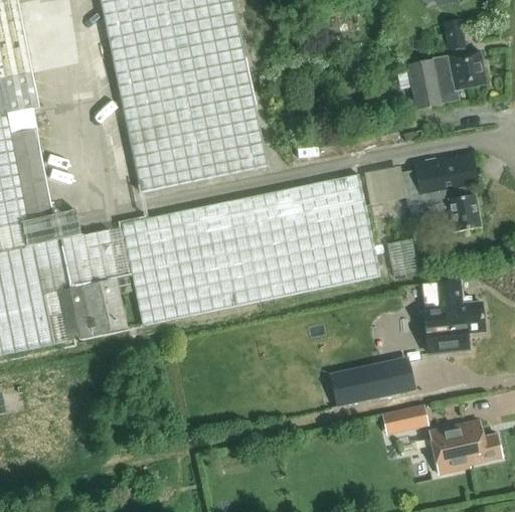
[(133,291),(129,274),(82,285),(72,235),(81,233),(76,208),(55,213),(33,108),(40,107),(18,0),(0,0),(0,354),(54,343),(47,307),(59,304),(68,341),(129,327),(122,293),(133,291)]
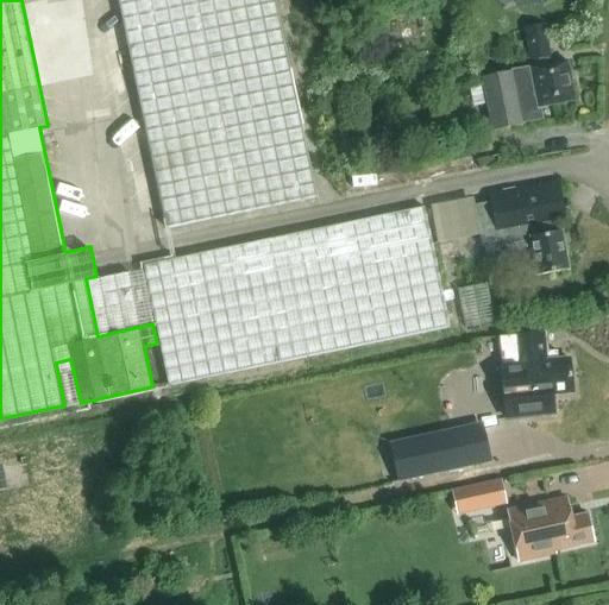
[(119,0),(168,226),(316,195),(275,0),(119,0)]
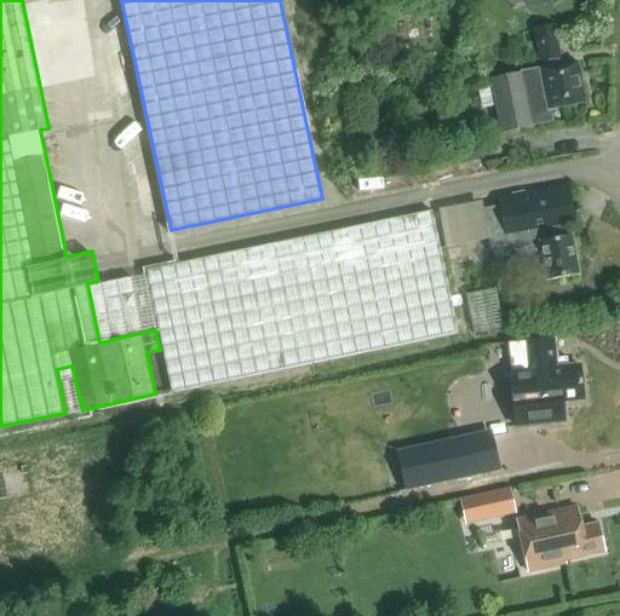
[(560,55),(554,23),(534,27),(540,58),(560,55)]
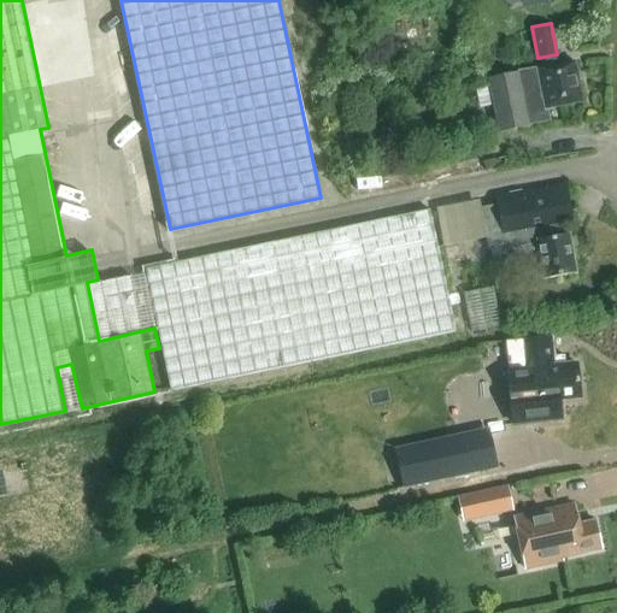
[(546,107),(582,99),(574,58),(517,70),(487,77),(499,131),(529,124),(528,123),(548,118),(546,107)]
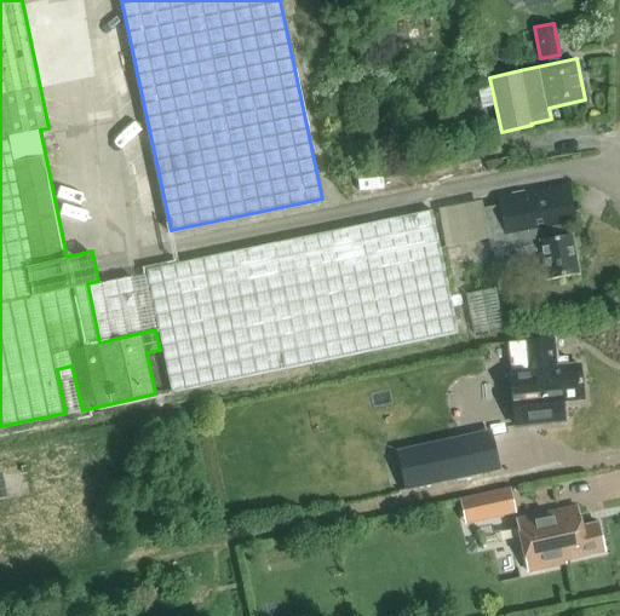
[(484,207),(491,235),(493,249),(540,241),(547,280),(577,274),(569,234),(564,235),(562,222),(575,219),(568,184),(498,196),(499,205),(484,207)]
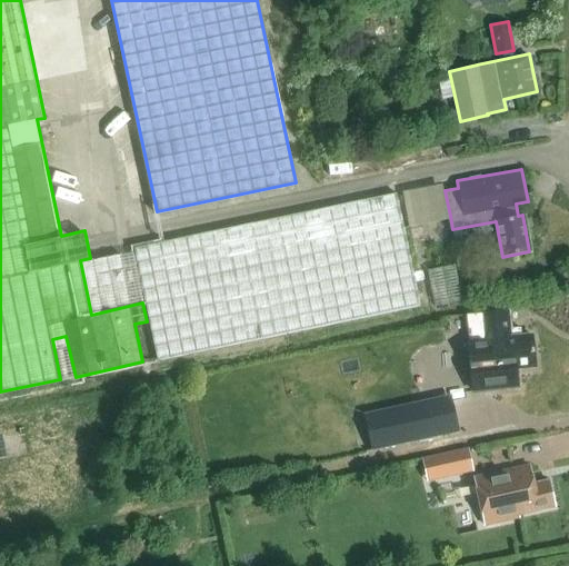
[(158,358),(420,304),(398,192),(135,247),(158,358)]
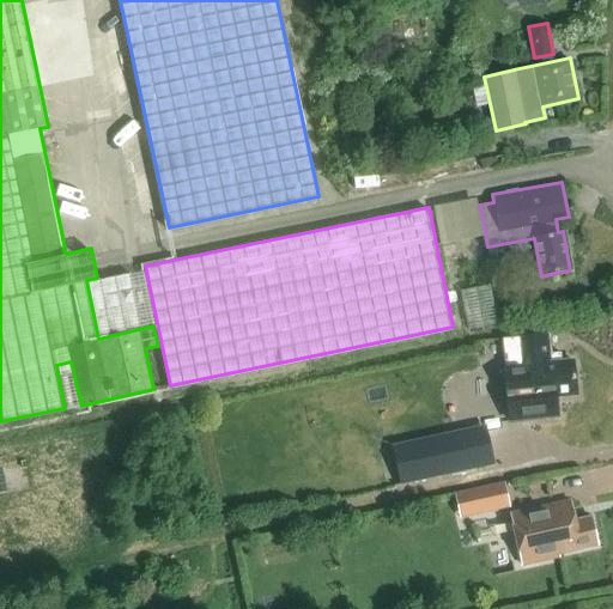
[(144,268),(97,278),(86,280),(98,339),(153,326),(157,324),(144,268)]
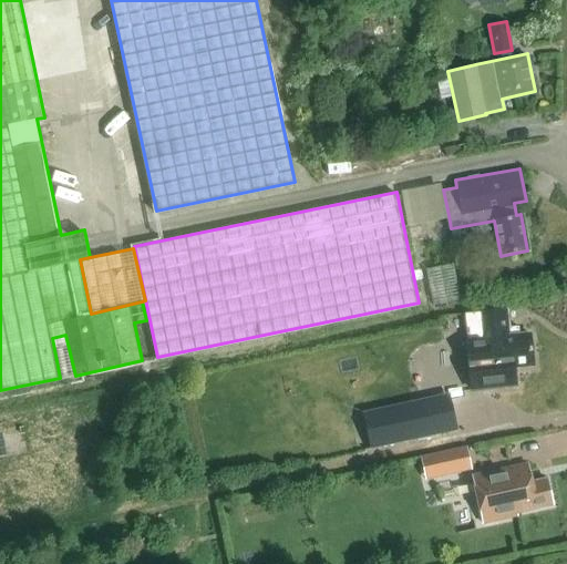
[(513,367),(533,365),(529,332),(518,334),(518,326),(508,327),(506,308),(464,313),(472,389),(515,385),(513,367)]
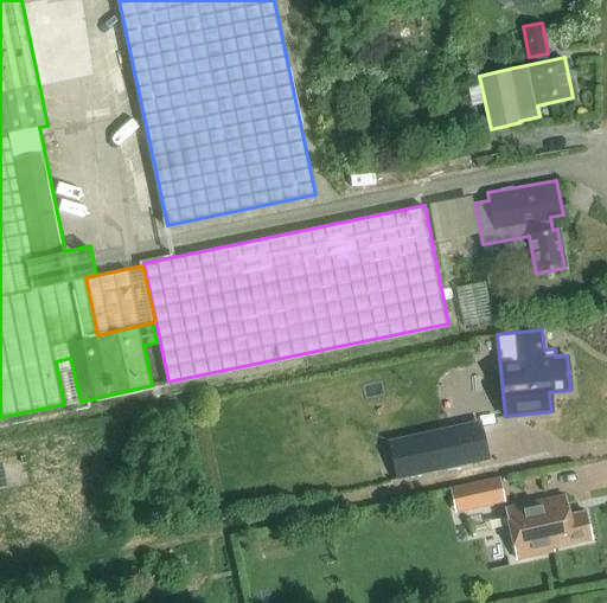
[(461,462),(454,430),(408,441),(415,473),(461,462)]
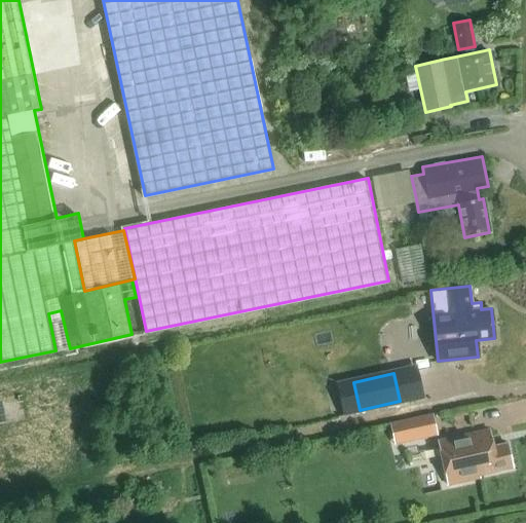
[(409,439),(437,434),(431,412),(404,418),(409,439)]
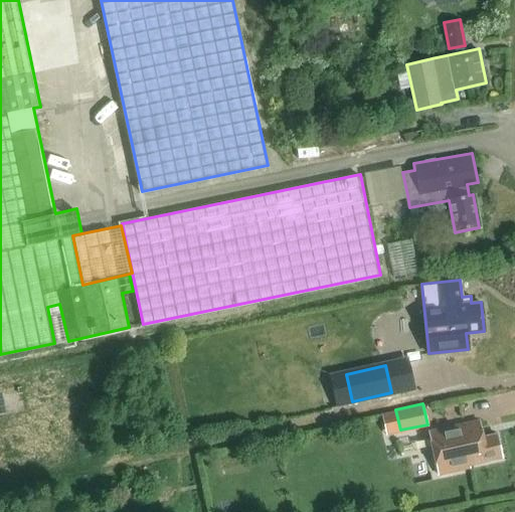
[(430,431),(440,474),(448,471),(448,472),(469,468),(469,465),(502,458),(496,433),(482,436),(481,430),(479,420),(430,431)]
